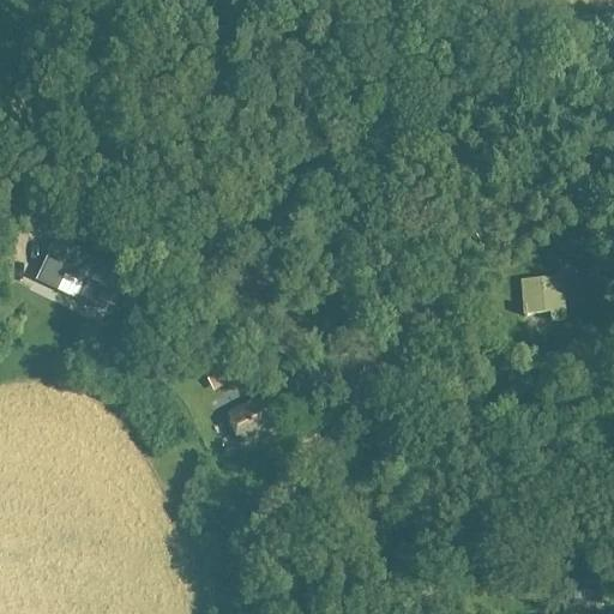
[(121,274),(58,242),(40,280),(56,288),(64,271),(86,283),(79,299),(98,308),(106,292),(110,294),(121,274)]
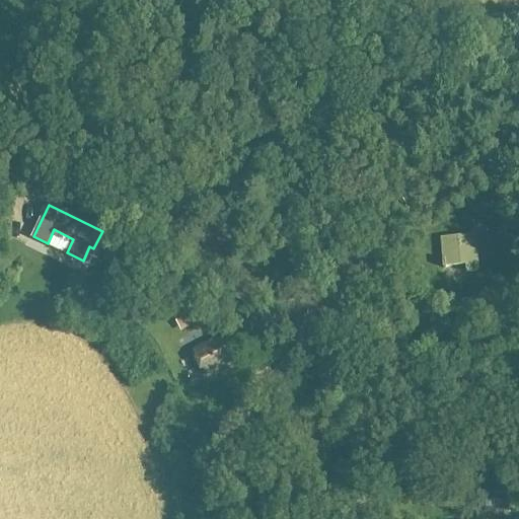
[(474,234),(441,236),(443,267),(465,265),(465,273),(478,272),(476,247),(489,246),(487,222),(473,223),(474,234)]
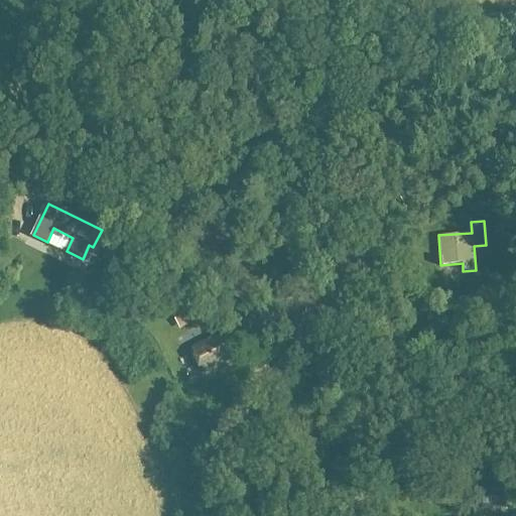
[(504,238),(490,238),(491,257),(505,257),(504,238)]
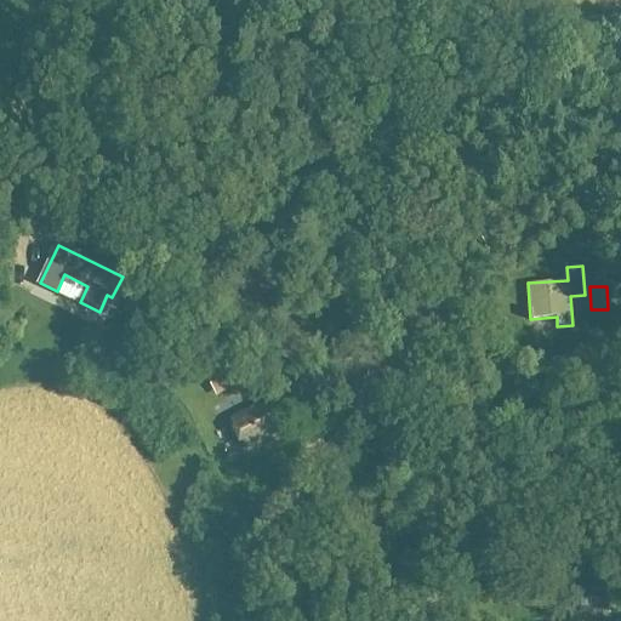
[(233,359),(205,376),(217,397),(245,381),(233,359)]
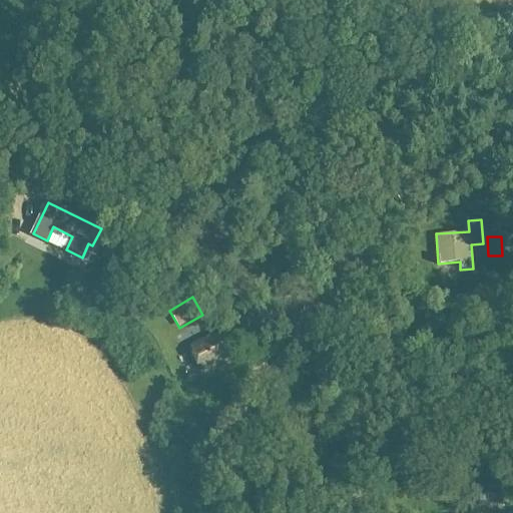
[(202,371),(233,355),(221,332),(191,348),(202,371)]
